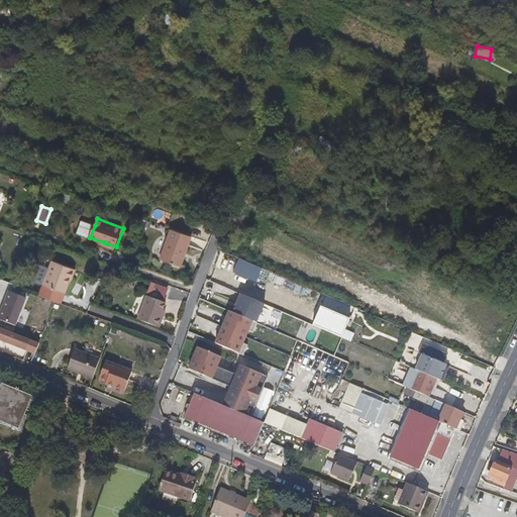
[(181,268),(191,237),(178,232),(171,230),(161,260),(181,268)]
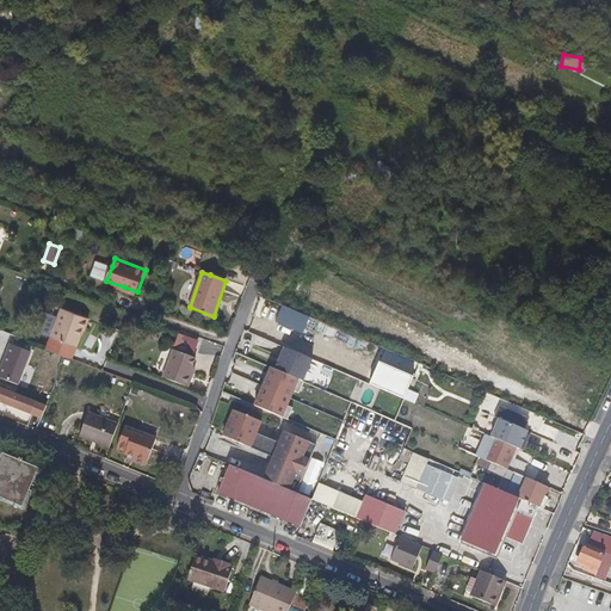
[(88,320),(61,309),(50,337),(75,347),(81,332),(84,332),(88,320)]
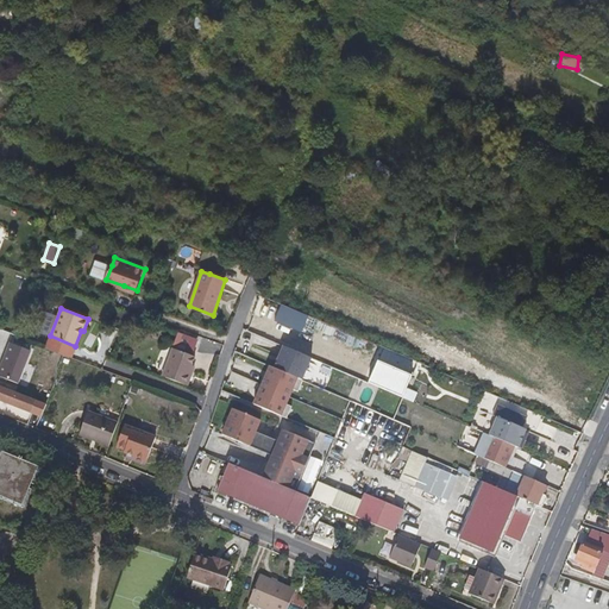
[(0,381),(16,388),(29,352),(7,344),(0,360),(0,381)]
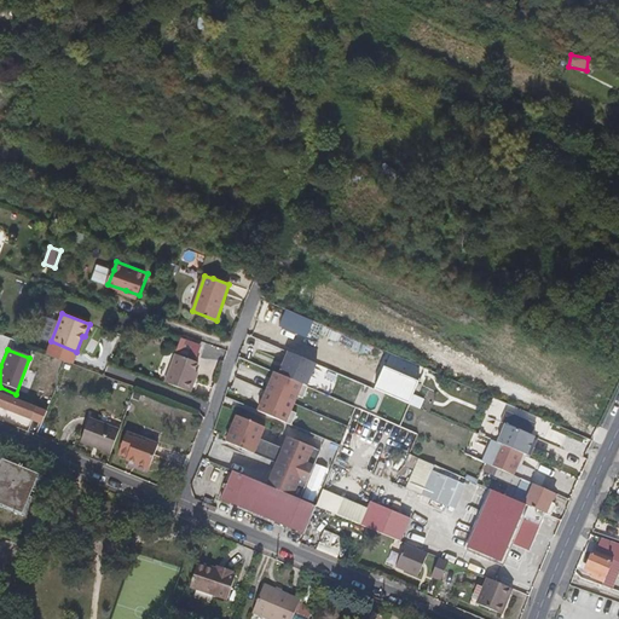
[(275,376),(267,374),(253,415),(284,426),(298,386),(305,388),(314,363),(283,352),(275,376)]
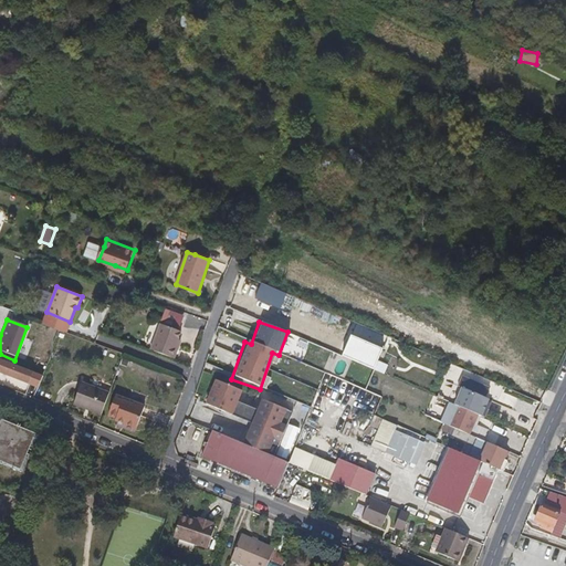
[(174,358),(182,333),(159,324),(149,349),(174,358)]
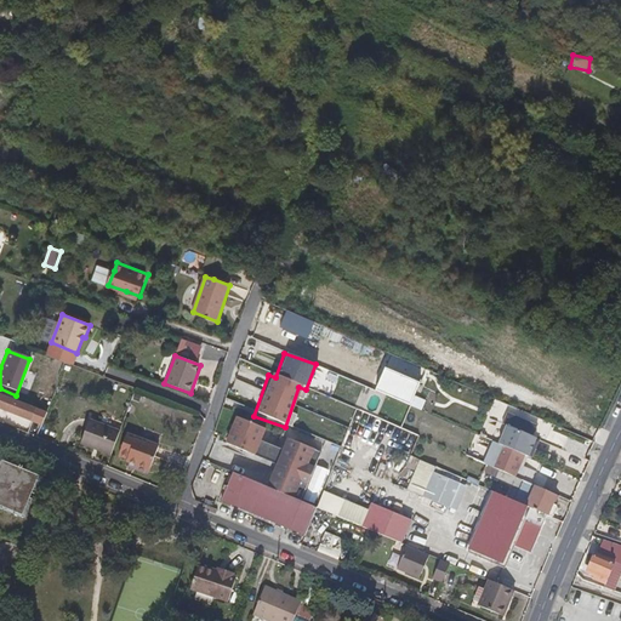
[(380,370),(370,393),(409,408),(417,385),(380,370)]
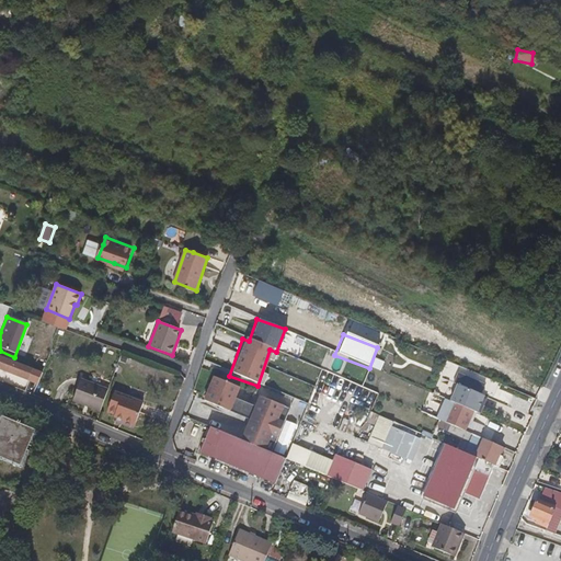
[(0,370),(26,381),(31,369),(0,356),(0,370)]
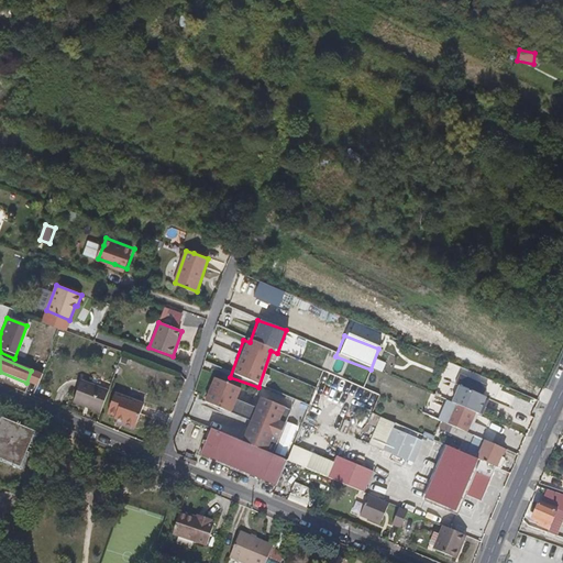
[(201,405),(229,415),(239,388),(211,377),(201,405)]
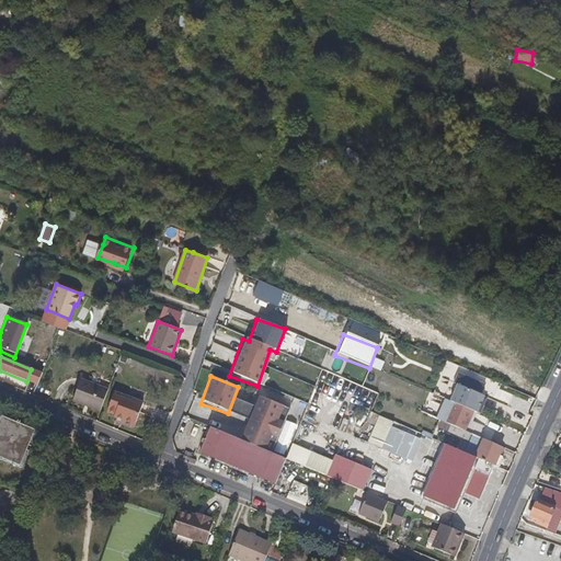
[(84,409),(98,414),(105,391),(77,381),(70,400),(87,407),(84,409)]
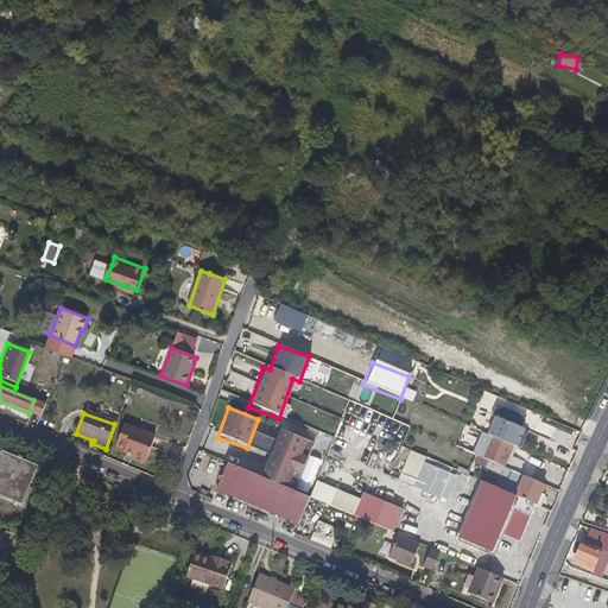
[(513,447),(517,448),(526,429),(498,417),(489,435),(492,437),(513,447)]
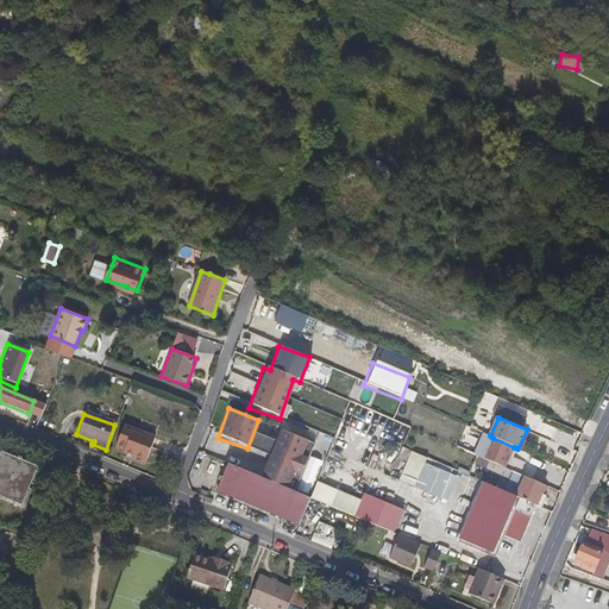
[(152,440),(123,428),(114,449),(123,452),(121,456),(144,464),(152,440)]
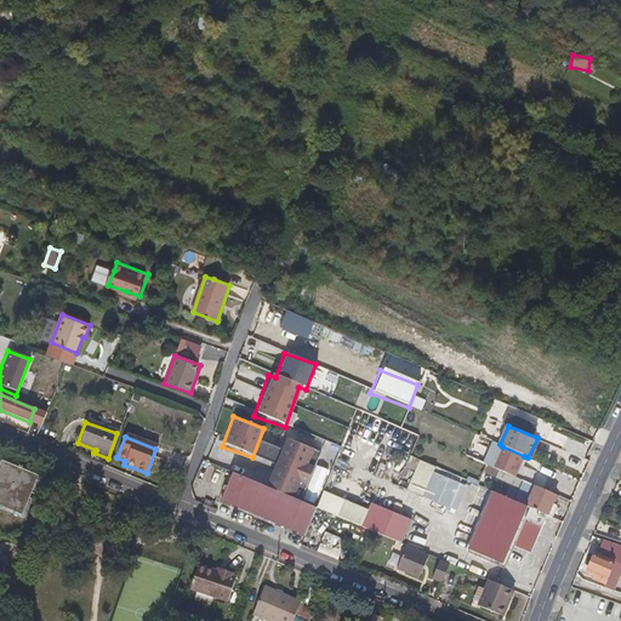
[(254,454),(272,461),(275,449),(258,442),(254,454)]
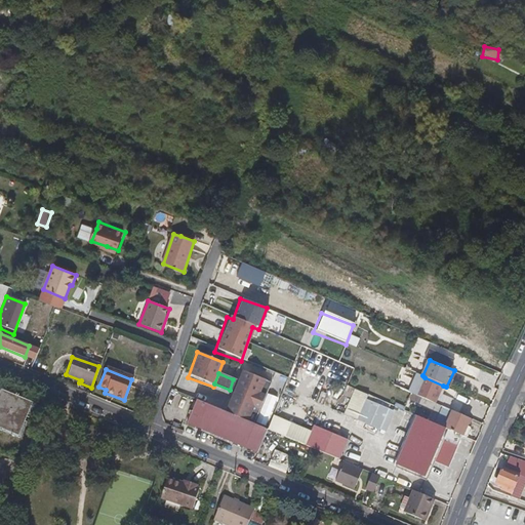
[(65,377),(79,382),(81,380),(66,374),(65,377)]
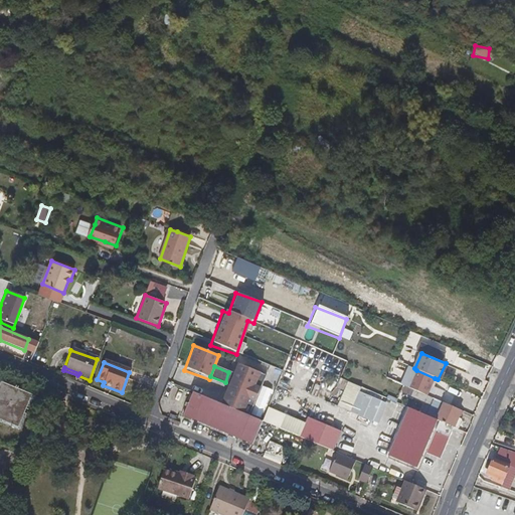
[(431,388),(435,378),(416,370),(408,388),(421,394),(430,397),(433,388),(431,388)]
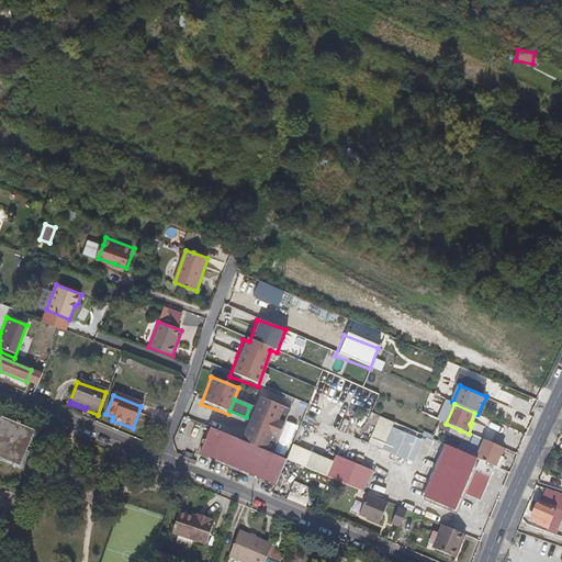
[(0,461),(21,470),(38,429),(0,413),(0,461)]
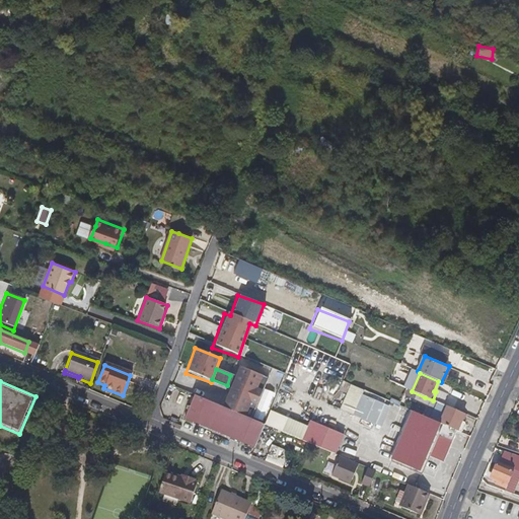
[(404,394),(406,389),(398,385),(395,390),(404,394)]
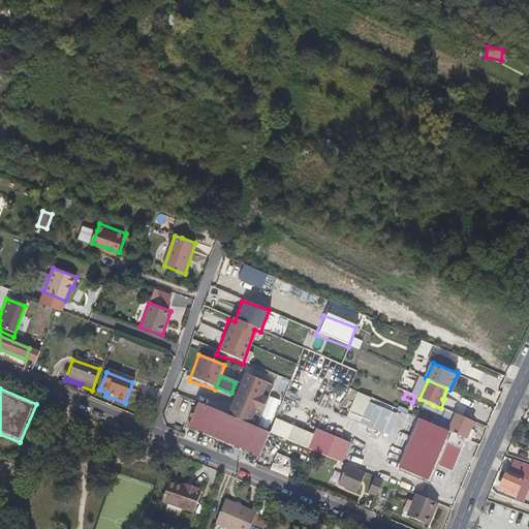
[(430,410),(433,405),(419,399),(414,397),(412,402),(430,410)]
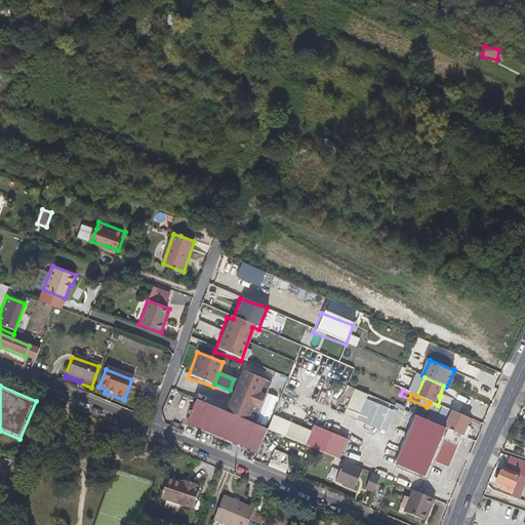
[(374,428),(384,407),(362,397),(353,418),(374,428)]
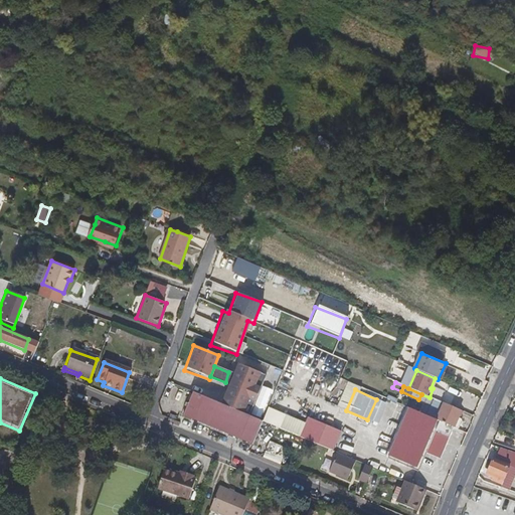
[(246,415),(188,390),(179,414),(248,443),(259,419),(246,415)]
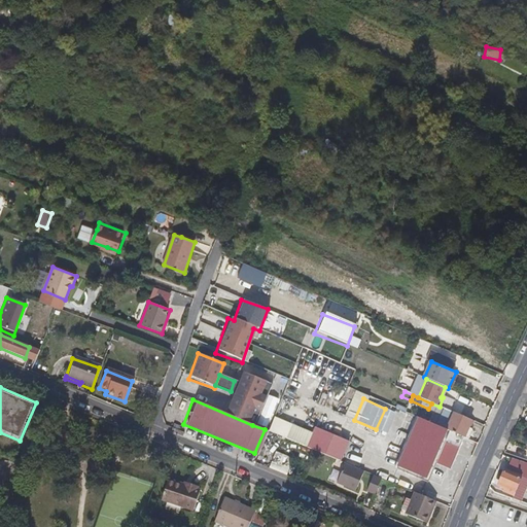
[(443,415),(446,409),(440,407),(431,403),(428,409),(443,415)]
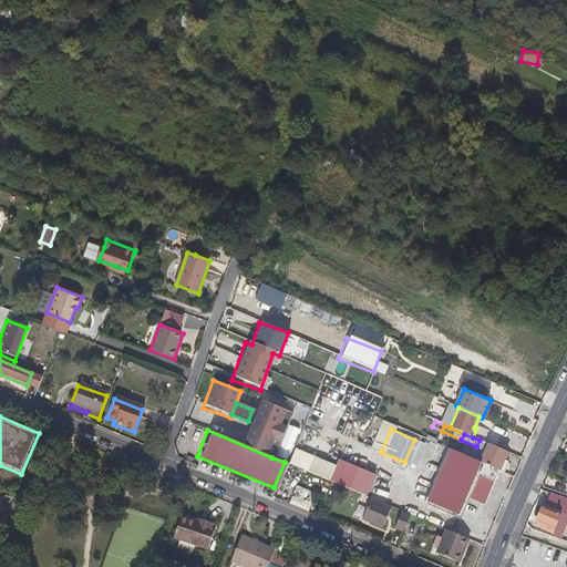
[(421,443),(414,440),(404,462),(411,465),(421,443)]
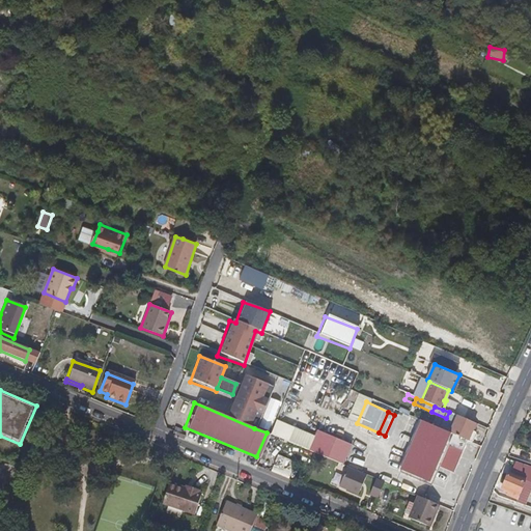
[(469,442),(471,442),(474,442),(476,436),(476,434),(472,431),(475,424),(449,412),(446,418),(441,429),(451,434),(469,442)]
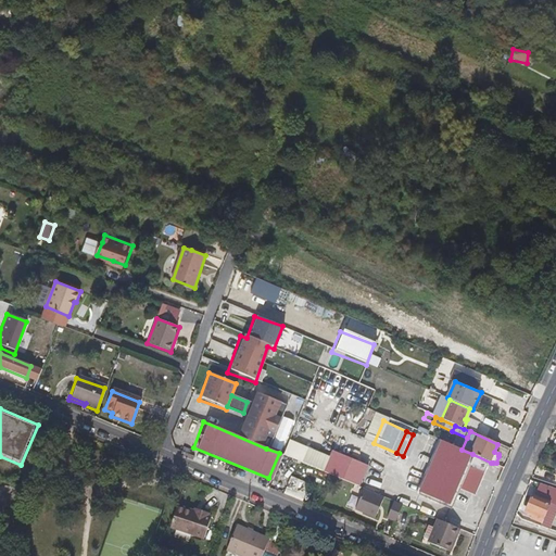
[(449,509),(457,490),(472,454),(462,450),(443,441),(420,496),(449,509)]
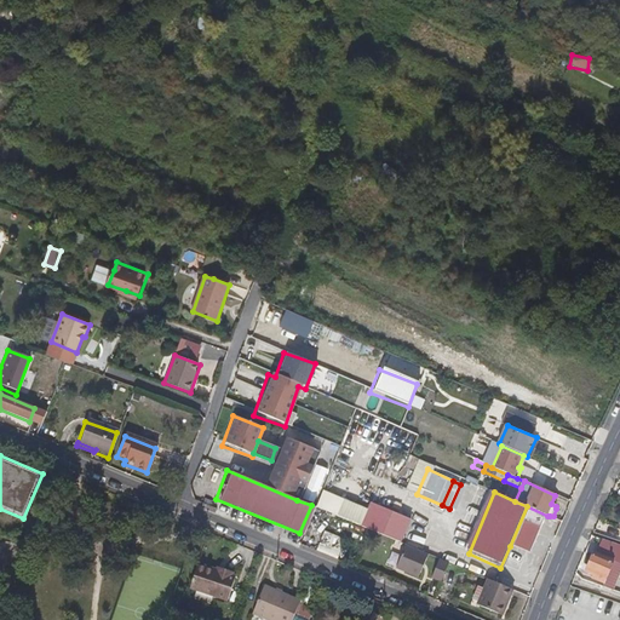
[(530,555),(547,516),(527,506),(510,546),(530,555)]
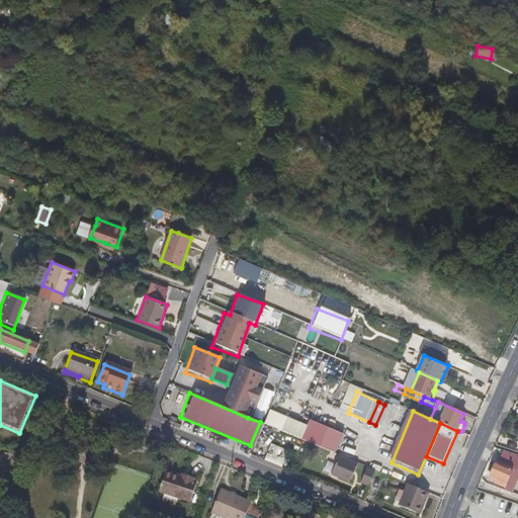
[(299,439),(304,441),(332,453),(340,433),(319,424),(314,435),(304,431),(299,439)]
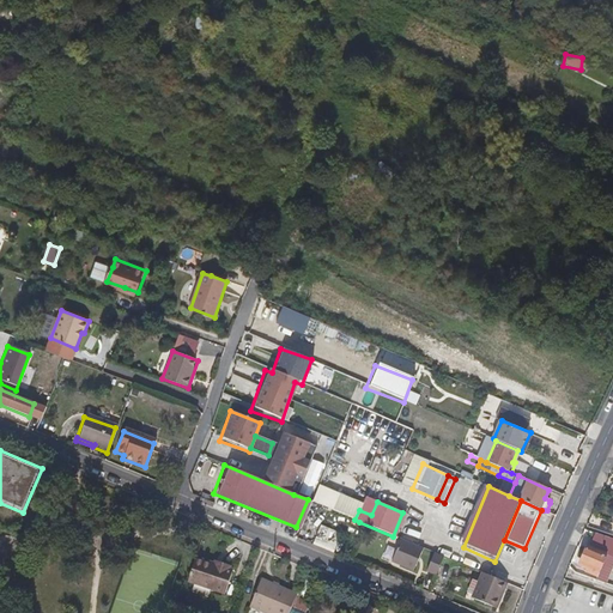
[(320,526),(311,544),(329,552),(338,533),(320,526)]
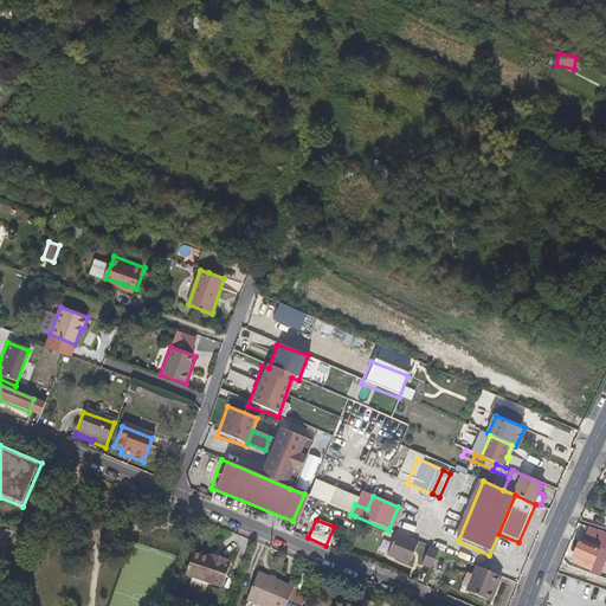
[(605,533),(587,527),(581,542),(580,541),(572,559),(582,563),(580,567),(590,571),(599,549),(605,552),(605,549),(605,533)]
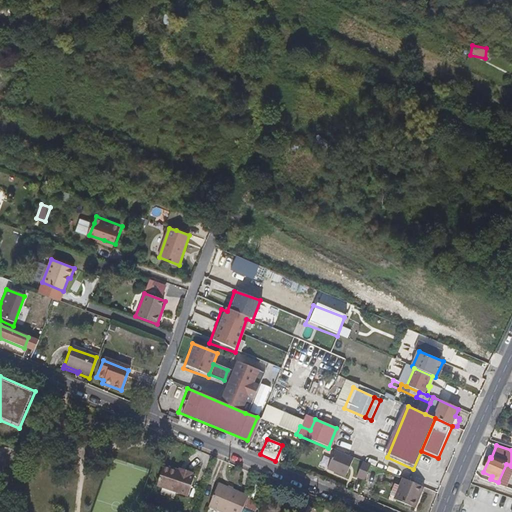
[(351,457),(333,450),(326,468),(344,475),(351,457)]
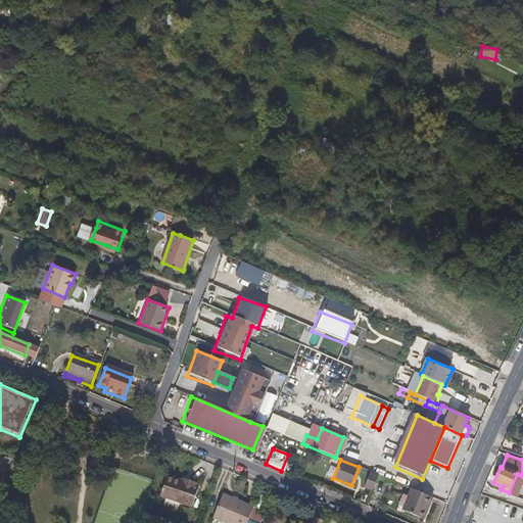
[(363,486),(371,489),(376,474),(369,471),(363,486)]
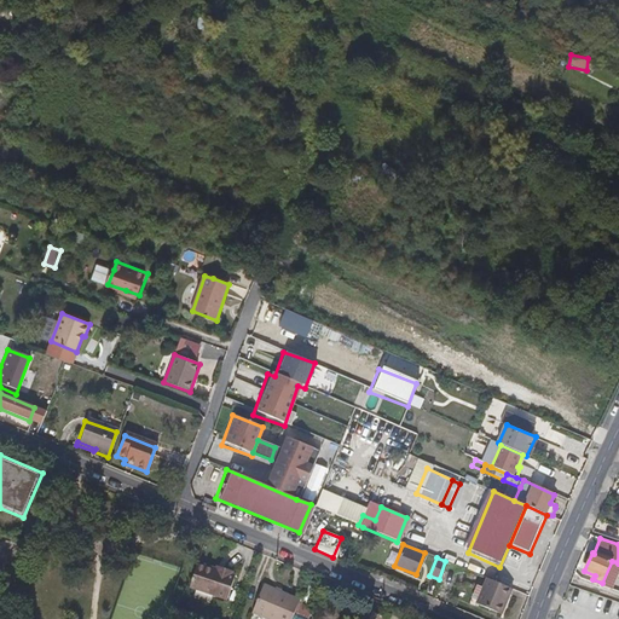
[(217,568),(200,562),(191,585),(229,599),(238,576),(233,573),(233,571),(224,567),(221,570),(217,568)]
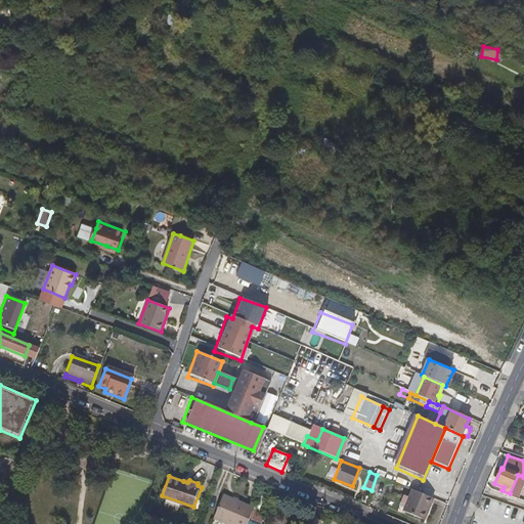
[(432,508),(436,499),(413,491),(405,512),(425,521),(431,507),(432,508)]
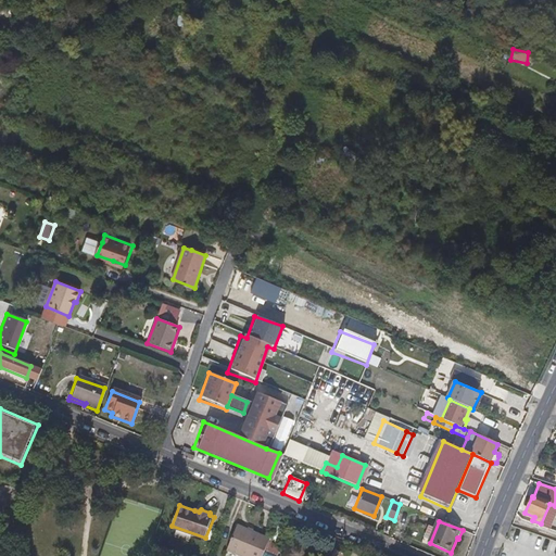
[(247,555),(265,555),(273,538),(240,523),(230,548),(247,555)]
